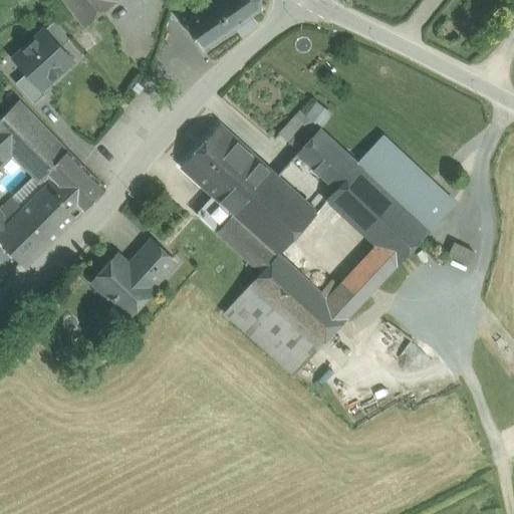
[(63,0),(83,26),(116,2),(114,0),(63,0)]
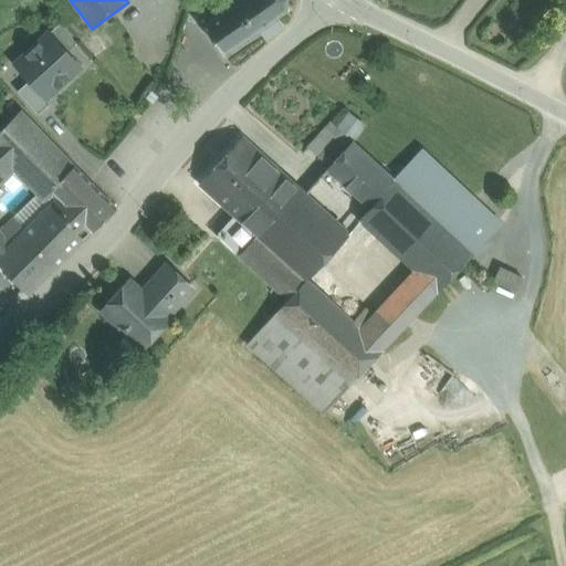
[(241,0),(240,0),(237,0),(239,2),(224,11),(222,8),(220,10),(222,13),(206,24),(203,21),(201,22),(224,56),(227,54),(224,51),(241,40),(243,43),(245,42),(243,38),(258,28),(260,32),(260,31),(265,39),(282,28),(276,20),(278,19),(275,16),(282,10),(286,13),(287,11),(284,8),(285,0),(241,0)]
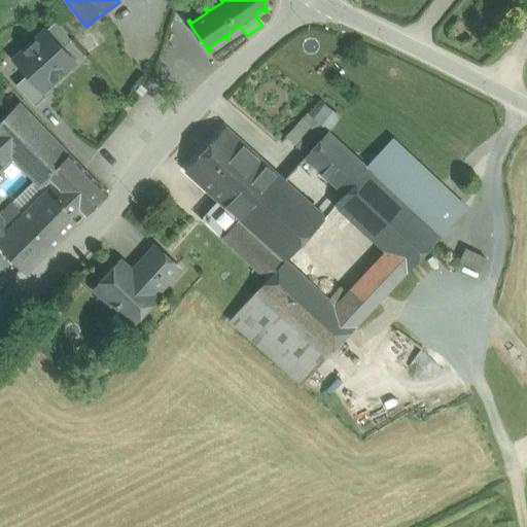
[(55,23),(46,30),(63,49),(71,41),(55,23)]
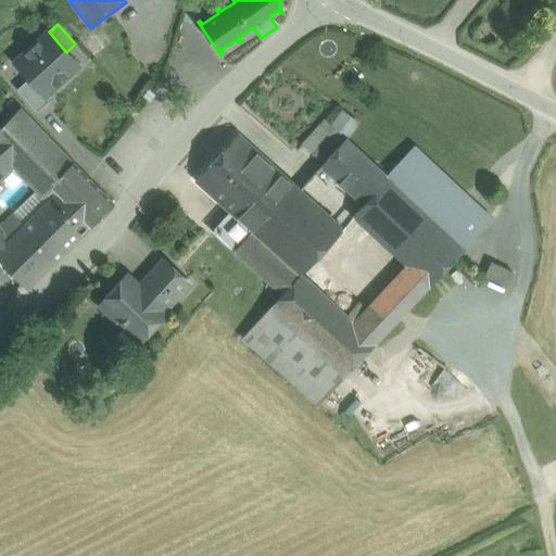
[(49,32),(14,63),(29,79),(45,97),(79,66),(66,52),(49,32)]
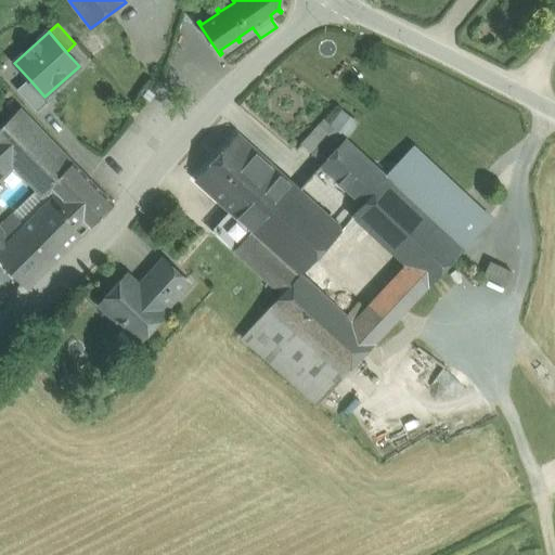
[(44,97),(29,79),(16,90),(37,113),(49,101),(44,97)]
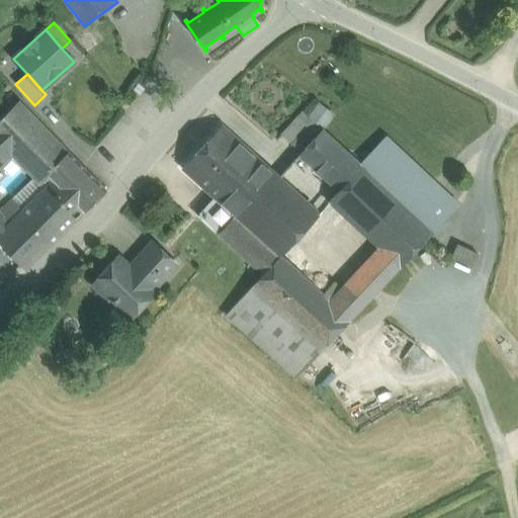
[(68,152),(18,101),(0,118),(0,143),(7,150),(12,156),(38,182),(46,175),(68,152)]
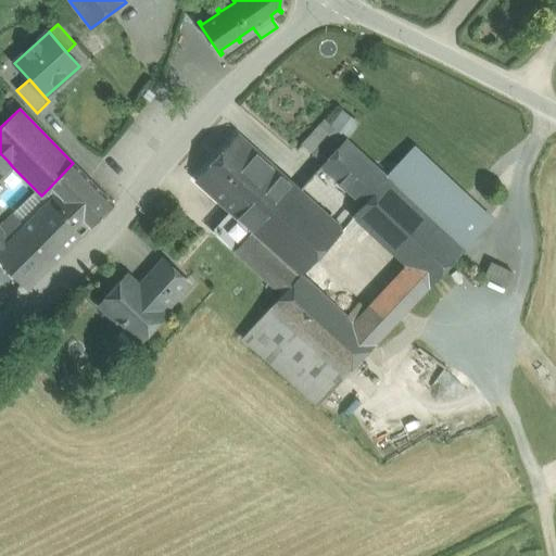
[(320,126),(303,144),(314,154),(329,138),(330,136),(320,126)]
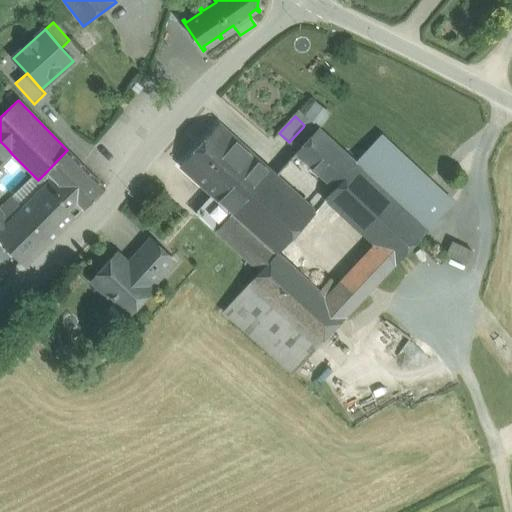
[(319,129),(310,120),(304,125),(303,127),(312,136),(319,129)]
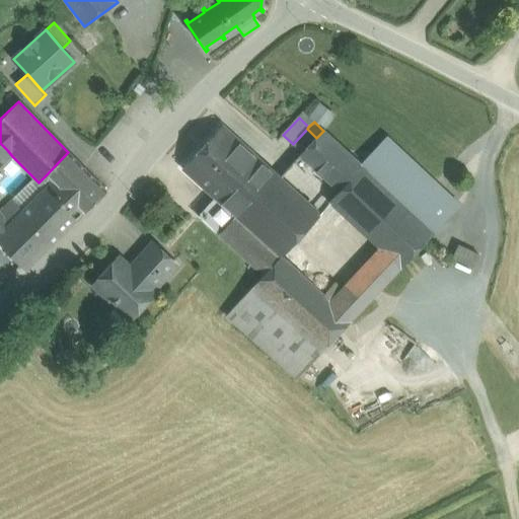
[(229,209),(270,165),(226,125),(186,168),(218,199),(229,209)]
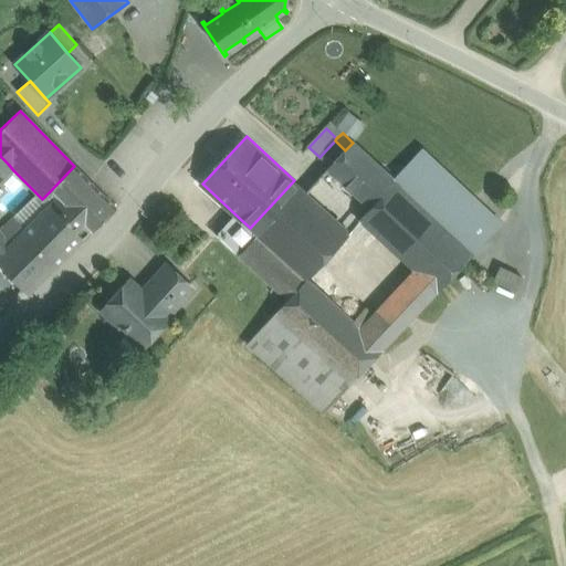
[(335,140),(320,157),(329,167),(345,150),(335,140)]
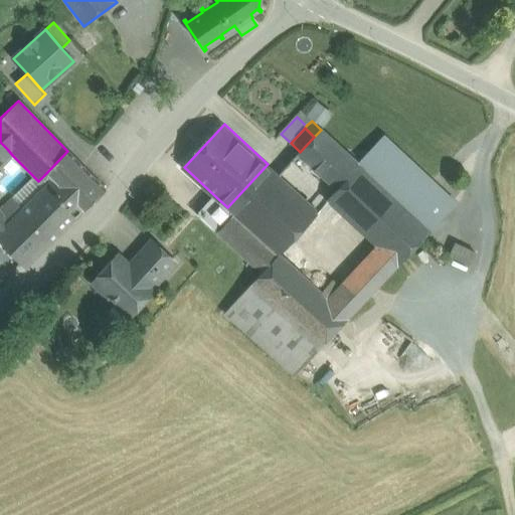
[(358,163),(321,130),(314,137),(300,152),(340,189),(361,166),(358,163)]
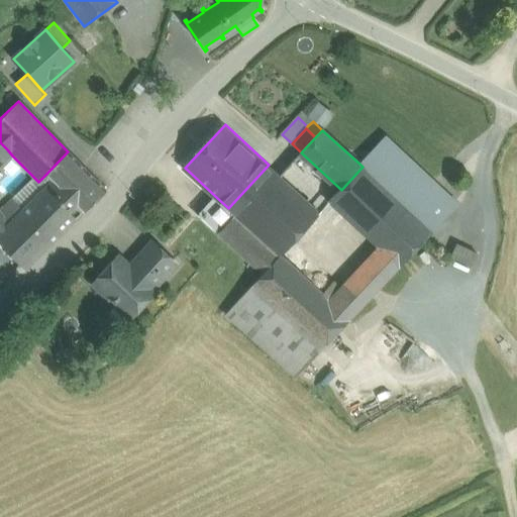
[(455,207),(383,138),(359,164),(363,167),(432,232),(455,207)]
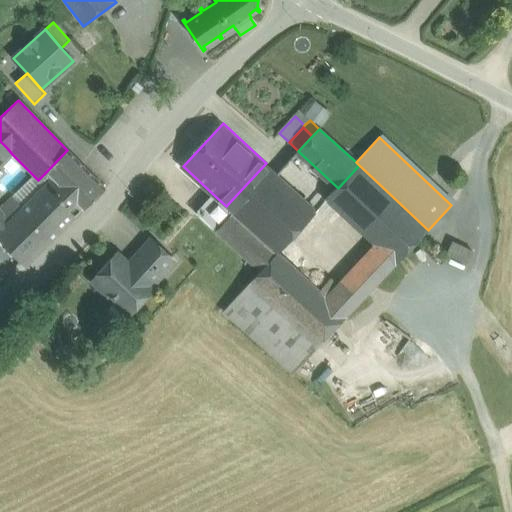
[(0,166),(12,154),(7,148),(0,141),(0,166)]
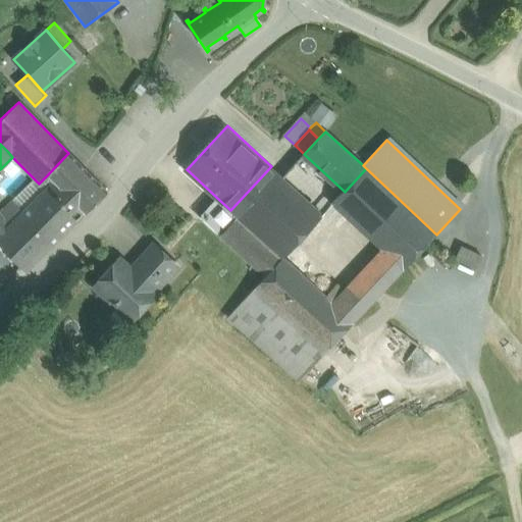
[(107,192),(68,153),(46,176),(52,183),(84,215),(107,192)]
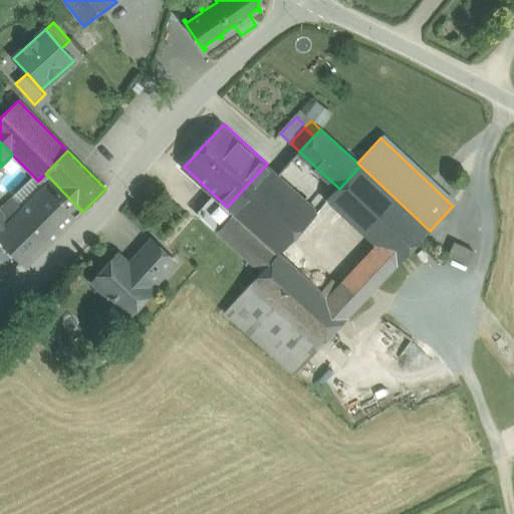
[(267,164),(227,207),(279,256),(280,255),(319,213),(267,164)]
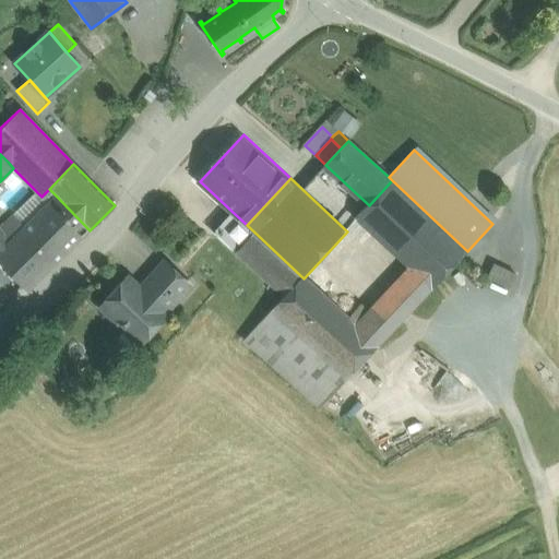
[(467,251),(392,180),(369,205),(357,218),(415,273),(433,288),(467,251)]
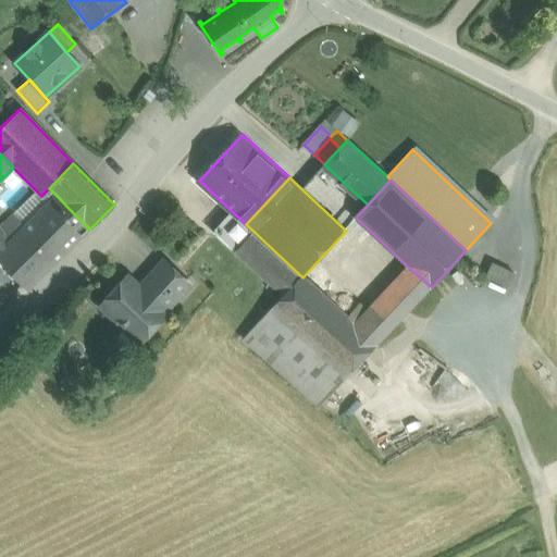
[(10,240),(0,249),(0,261),(27,291),(89,230),(56,195),(24,226),(10,240)]
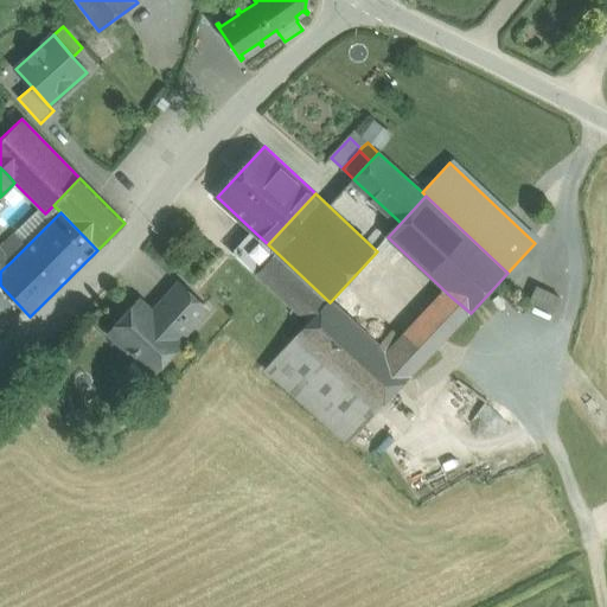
[(191,228),(179,219),(171,229),(183,238),(191,228)]
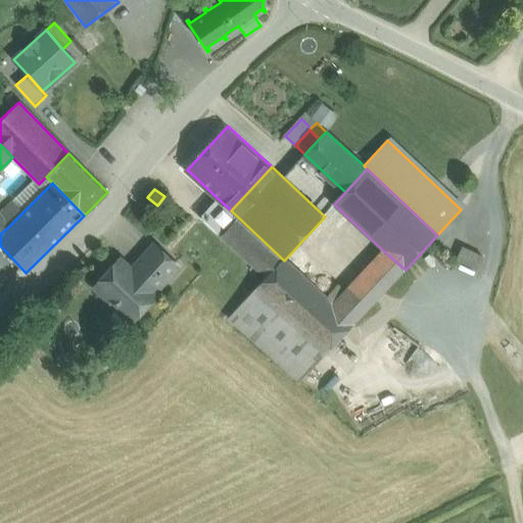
[(231,210),(220,200),(202,219),(268,279),(284,260),(231,210)]
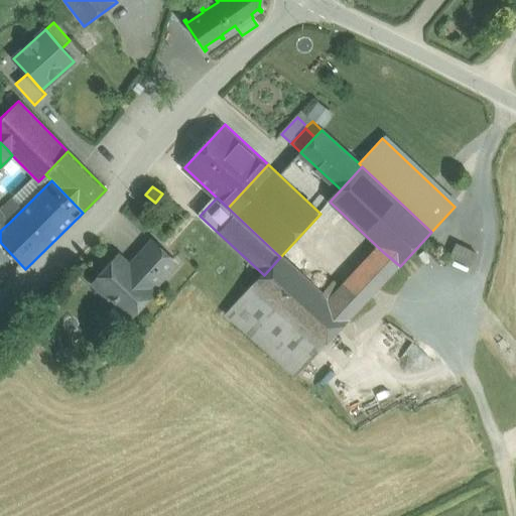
[(12,199),(0,210),(0,213),(9,223),(22,210),(12,199)]
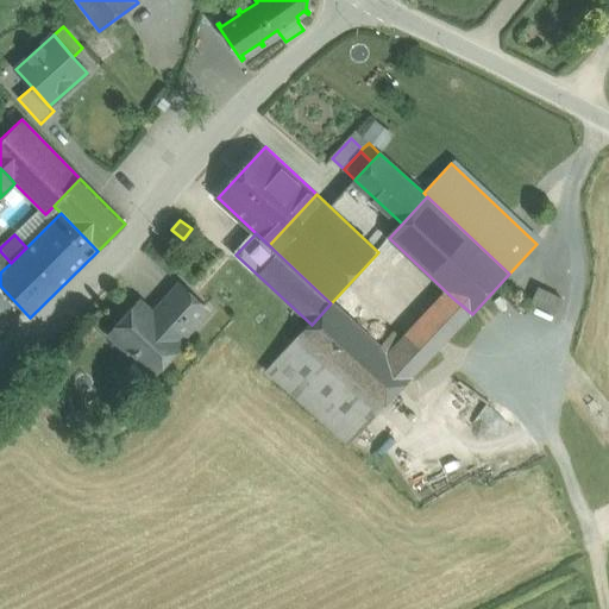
[(0,251),(0,272),(11,263),(0,251)]
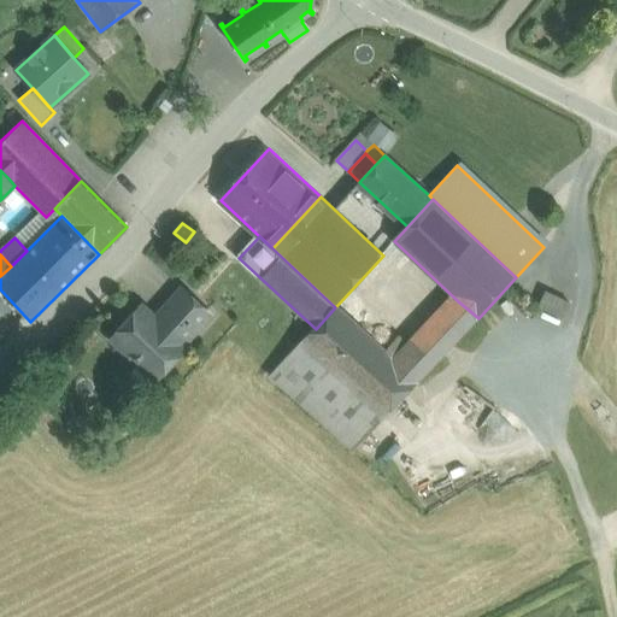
[(181,289),(154,318),(184,345),(210,316),(181,289)]
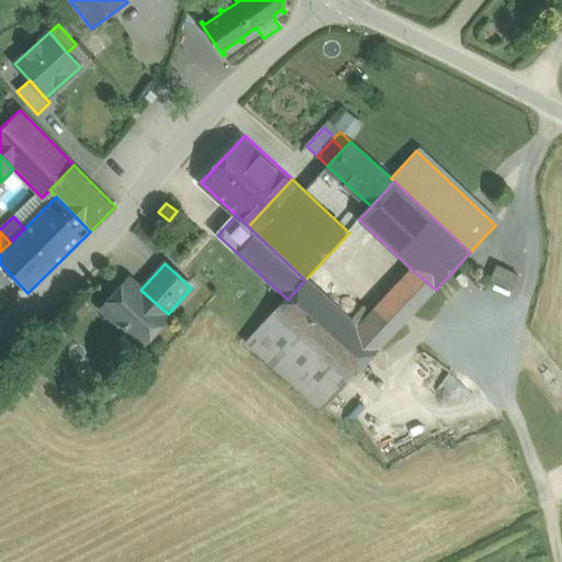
[(523,277),(497,265),(491,279),(516,290),(523,277)]
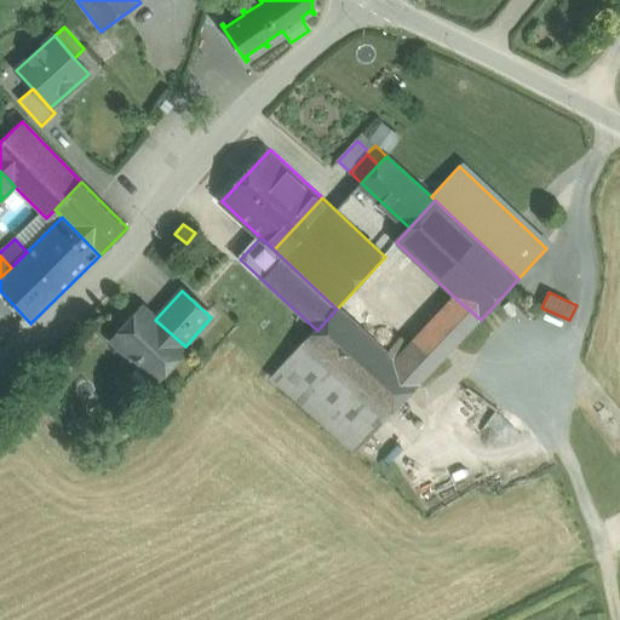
[(460,303),(401,366),(420,385),(481,320),(460,303)]
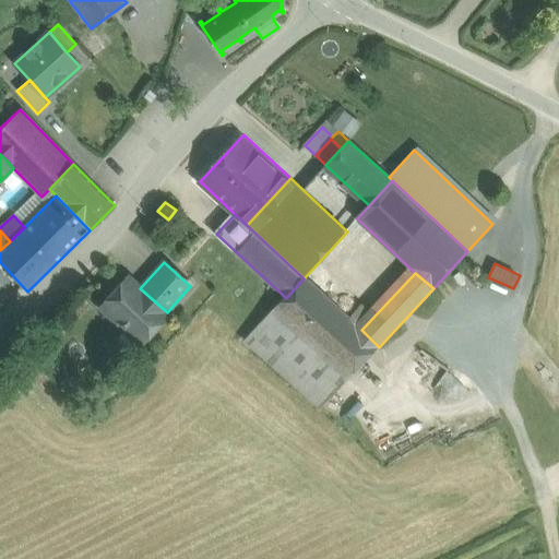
[(140,288),(128,277),(100,308),(140,344),(168,313),(167,312),(140,288)]
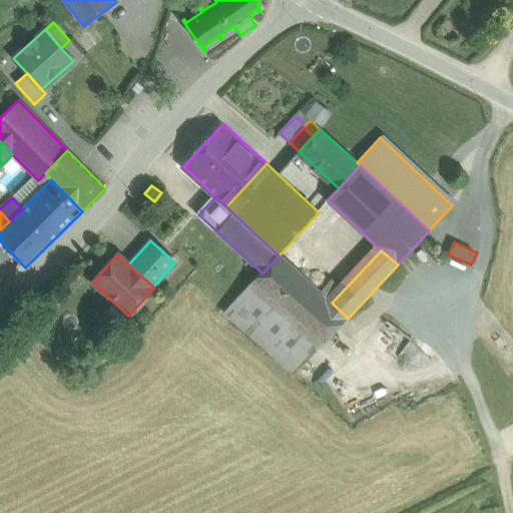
[(332,303),(280,254),(263,274),(251,286),(320,349),(348,319),(332,303)]
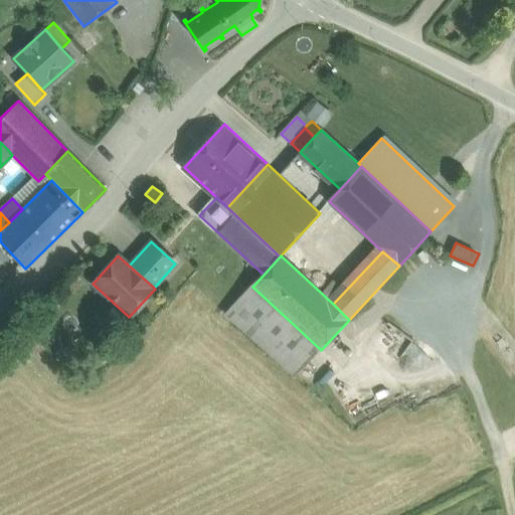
[(321,350),(252,287),(226,314),(295,378),(321,350)]
